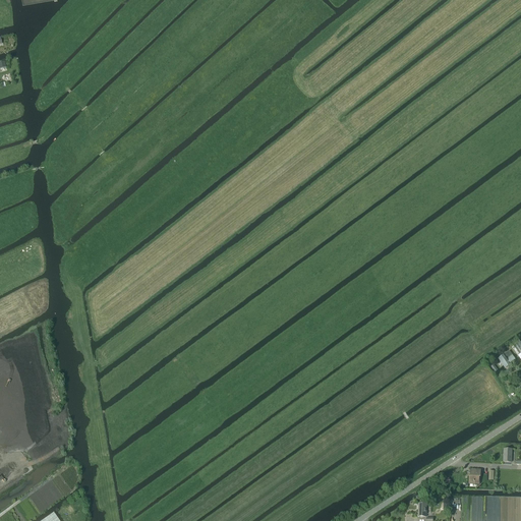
[(520,342),(512,348),(520,359),(520,342)]
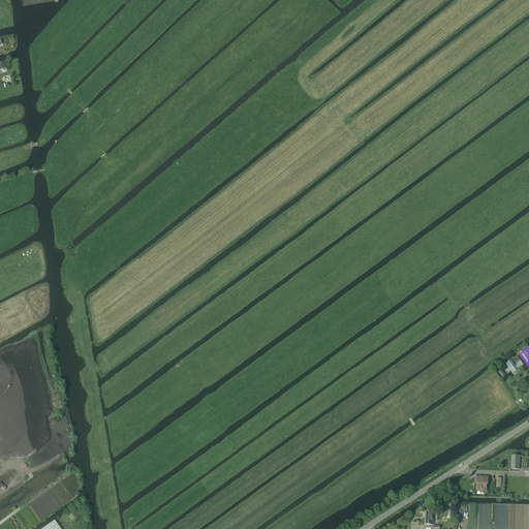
[(518,356),(506,365),(514,374),(524,367),(518,356)]
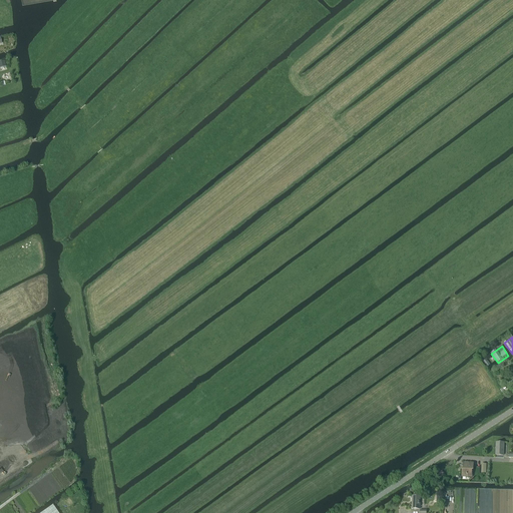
[(484,357),(480,360),(486,369),(491,366),(484,357)]
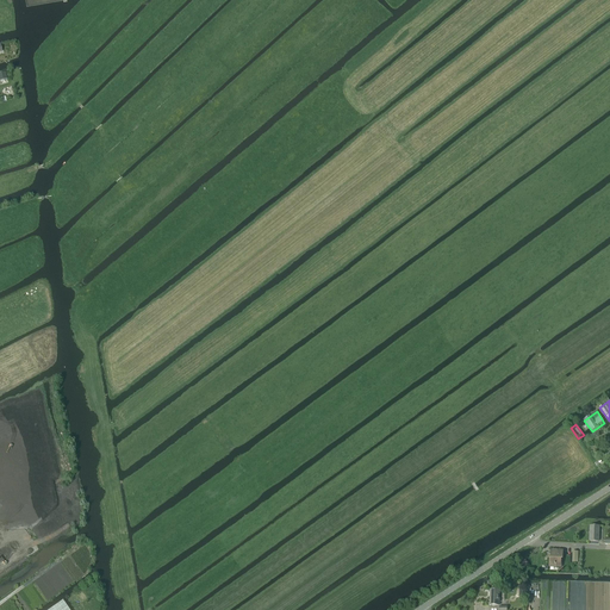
[(599,541),(599,527),(590,527),(590,541),(599,541)]
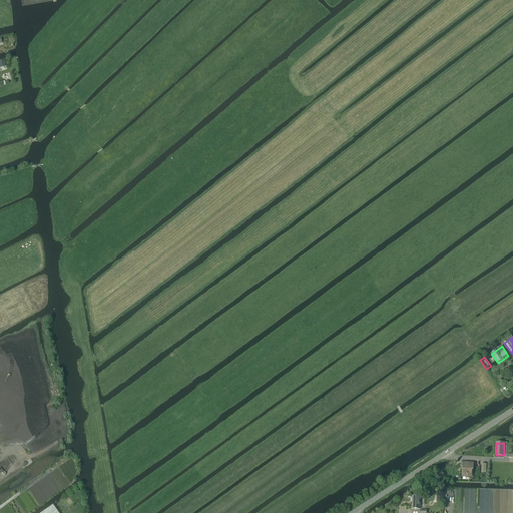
[(464,467),(463,467),(462,476),(471,477),(471,470),(473,470),(473,464),(464,464),(464,467)]
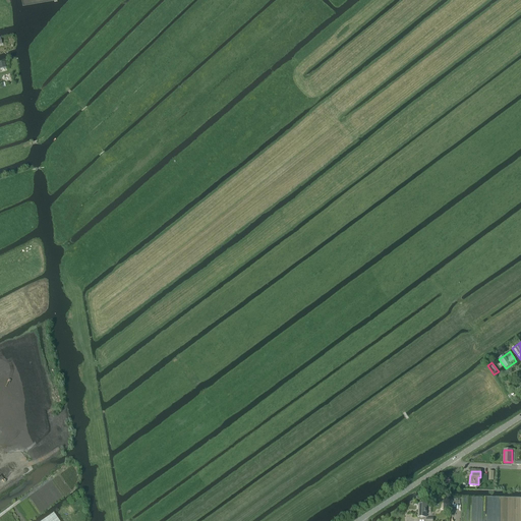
[(418,517),(426,517),(426,504),(418,504),(418,517)]
